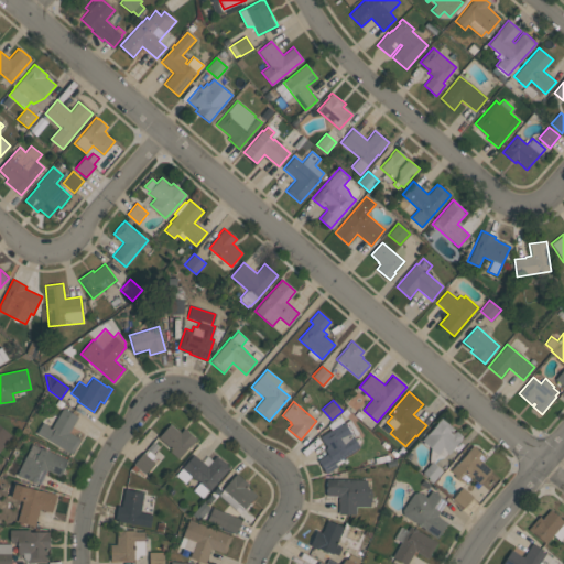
[(36,433),(43,422),(52,427),(63,408),(78,416),(68,433),(80,440),(74,452),(73,452),(72,454),(36,433)]
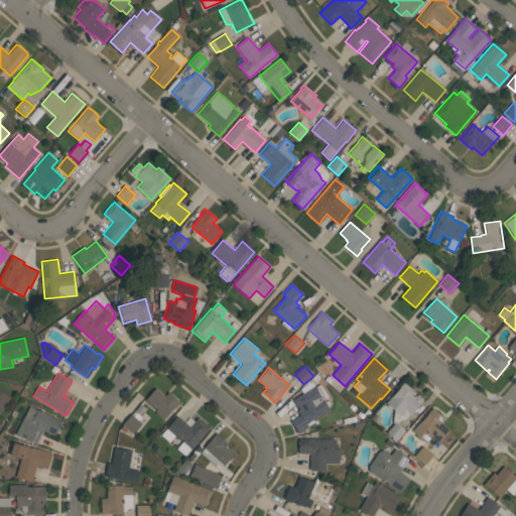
[(292,400),(302,393),(300,389),(311,382),(315,387),(319,384),(328,396),(324,399),(330,408),(313,419),(314,421),(308,425),(308,426),(298,433),(291,421),(299,415),(297,411),(299,409),(292,400)]
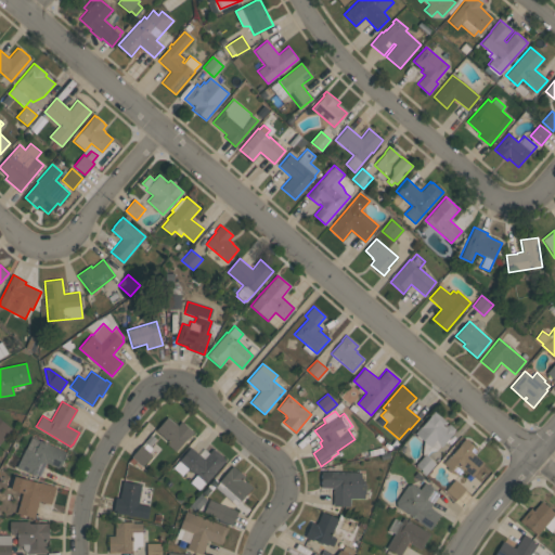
[(424,441),(414,433),(421,426),(430,415),(430,414),(434,411),(448,422),(444,425),(446,425),(450,424),(454,428),(454,433),(441,447),(440,446),(436,450),(431,452),(427,456),(425,454),(424,455),(422,454),(424,441)]
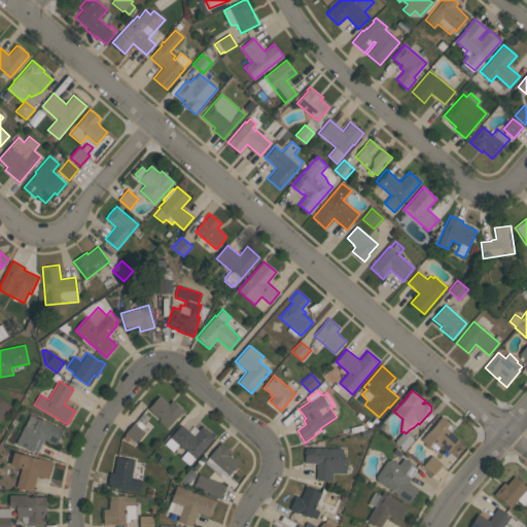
[(148,409),(159,396),(166,401),(169,403),(172,399),(184,410),(178,417),(177,416),(167,428),(159,421),(161,420),(148,409)]
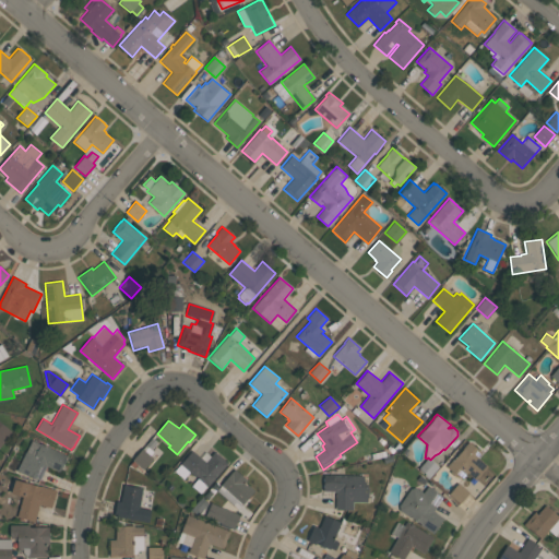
[(0,421),(11,431),(0,442),(0,421)]
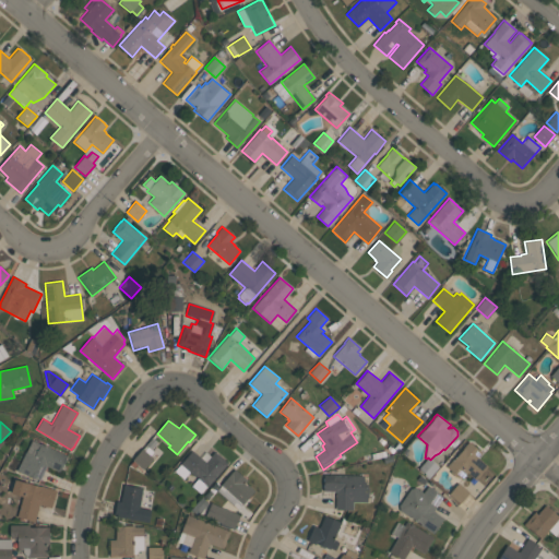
[(39,482),(16,470),(32,440),(39,443),(40,443),(67,456),(59,472),(47,466),(39,482)]
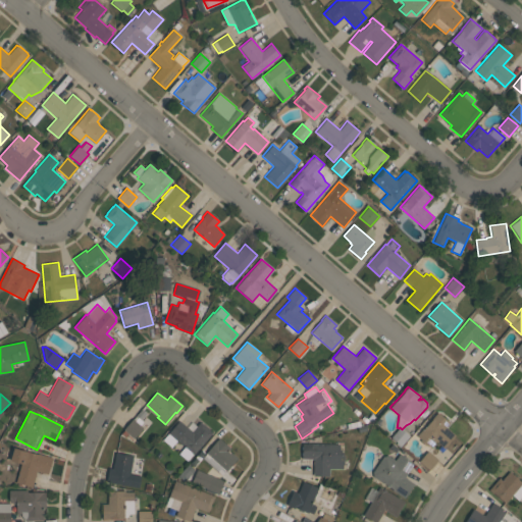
[(417,435),(422,429),(423,429),(433,418),(437,412),(449,422),(446,426),(455,435),(444,448),(436,441),(430,448),(426,444),(425,446),(420,440),(421,439),(417,435)]
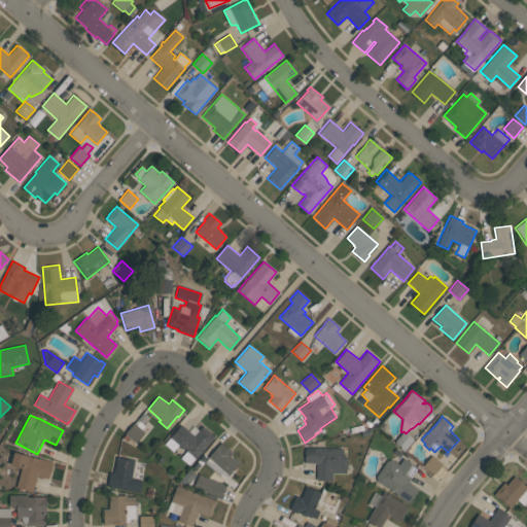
[(135,443),(125,433),(134,423),(144,431),(135,443)]
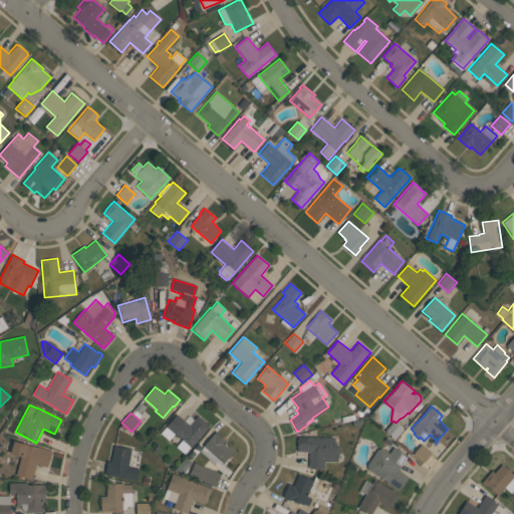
[(209,426),(191,448),(190,447),(184,454),(176,447),(182,440),(175,434),(169,440),(161,433),(177,414),(184,421),(189,416),(194,419),(197,415),(209,426)]
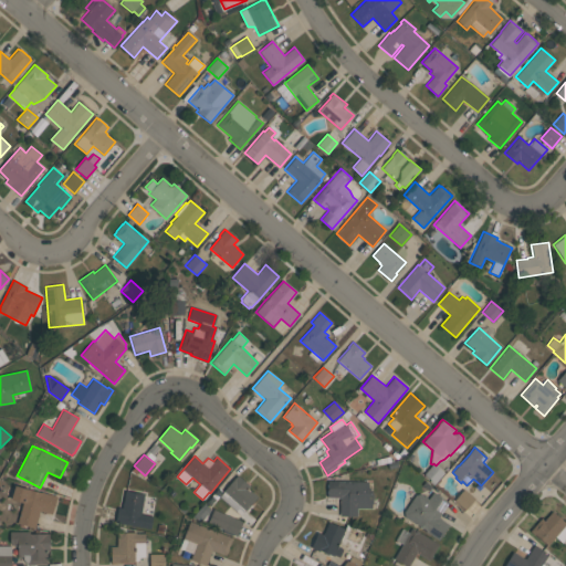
[(432,464),(433,463),(436,465),(444,472),(435,483),(423,474),(432,464)]
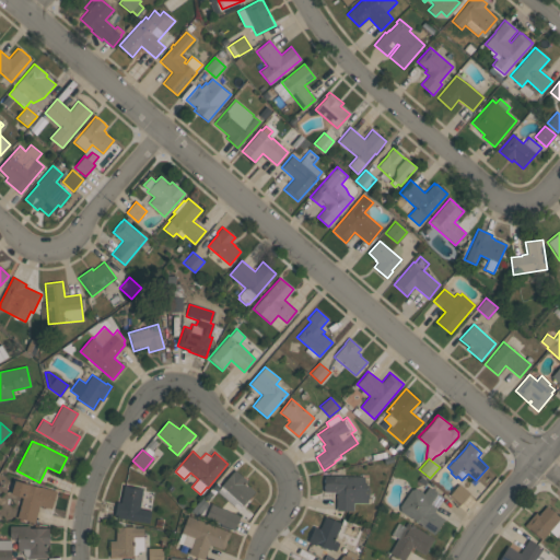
[(255,491),(242,505),(241,505),(237,509),(217,491),(221,487),(220,486),(234,469),(247,481),(245,483),(255,491)]
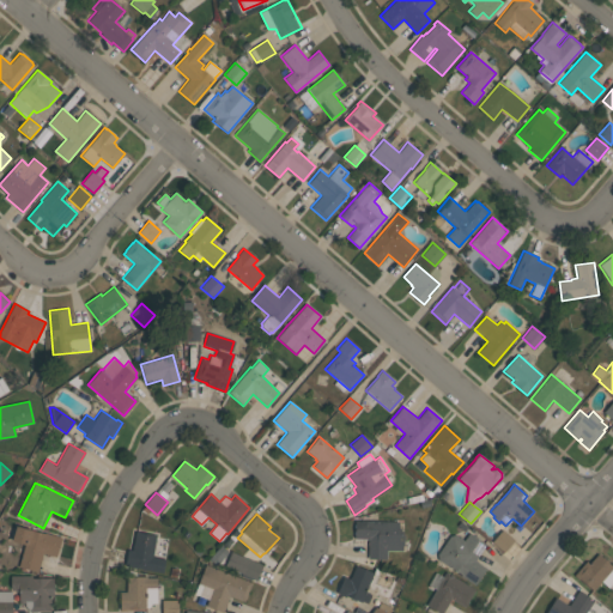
[(402,551),(387,550),(387,558),(368,558),(369,539),(354,538),(354,520),(400,522),(400,530),(402,530),(402,551)]
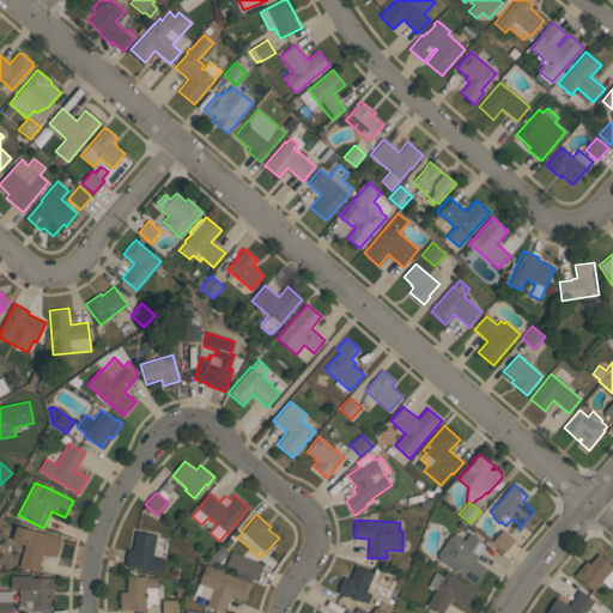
[(18,566),(24,545),(11,541),(16,526),(46,534),(46,533),(61,536),(56,556),(42,552),(37,572),(18,566)]
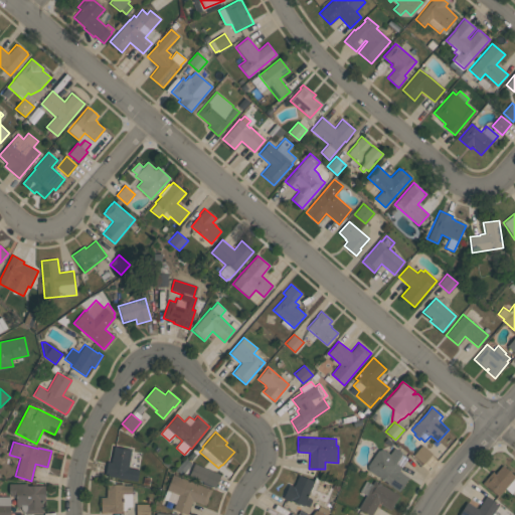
[(423,464),(413,456),(421,445),(432,454),(423,464)]
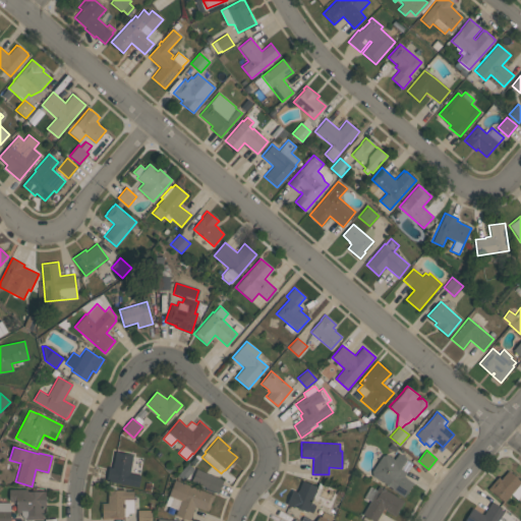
[(129,473),(140,475),(138,486),(106,481),(108,467),(112,468),(115,452),(132,455),(129,473)]
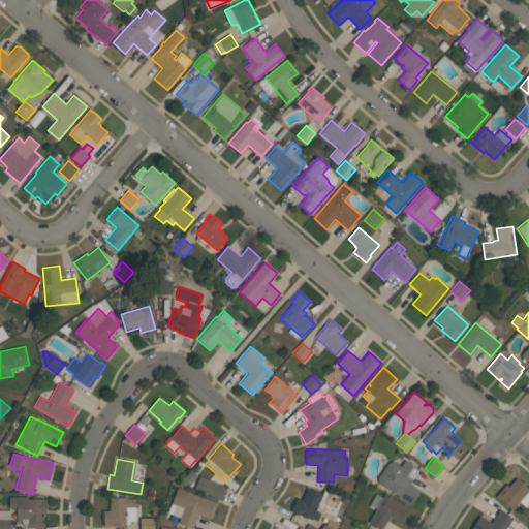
[(410,505),(397,497),(398,495),(378,484),(377,477),(389,463),(393,461),(400,466),(405,460),(419,469),(410,484),(419,490),(410,505)]
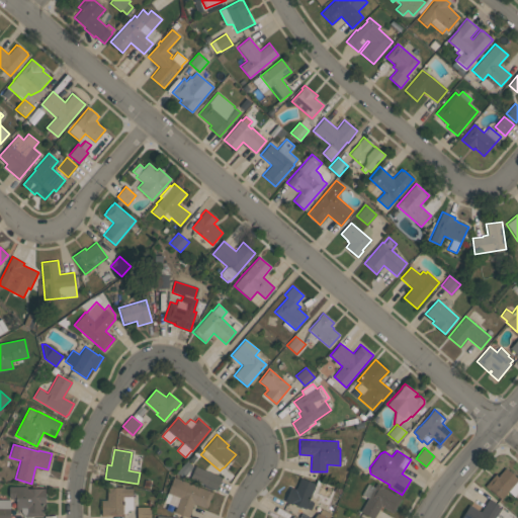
[(190,479),(195,466),(222,478),(217,490),(190,479)]
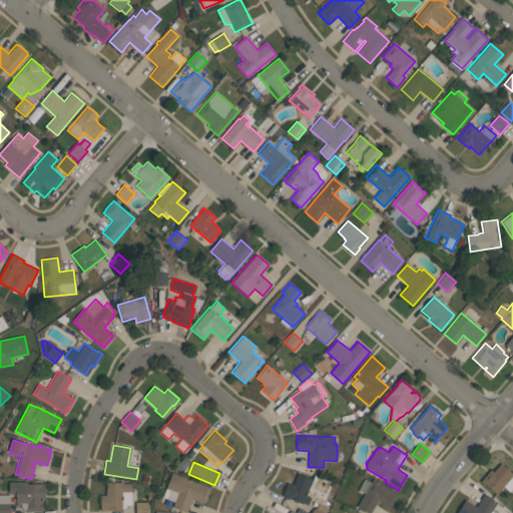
[(480,481),(491,469),(493,471),(500,463),(512,475),(512,476),(512,487),(509,492),(503,487),(496,495),(480,481)]
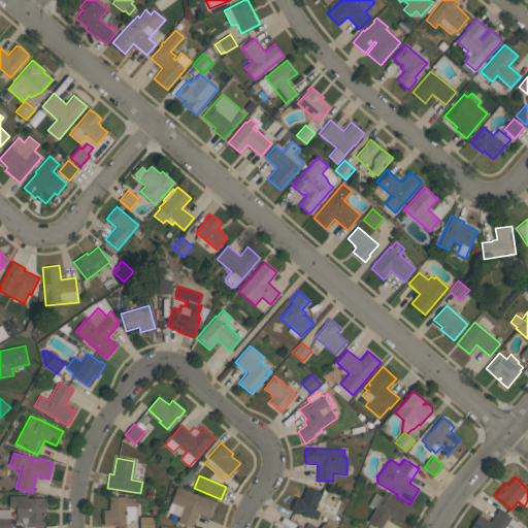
[(197,513),(192,527),(177,522),(179,517),(167,512),(176,486),(217,501),(210,518),(197,513)]
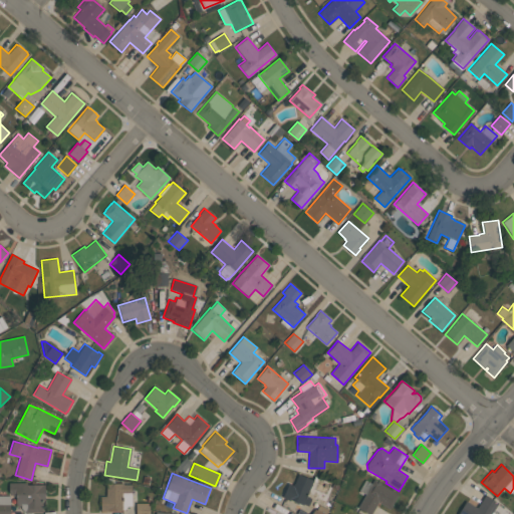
[(282,497),(288,483),(293,485),(294,483),(298,474),(313,480),(306,496),(311,498),(308,506),(303,503),(302,504),(290,499),(289,500),(282,497)]
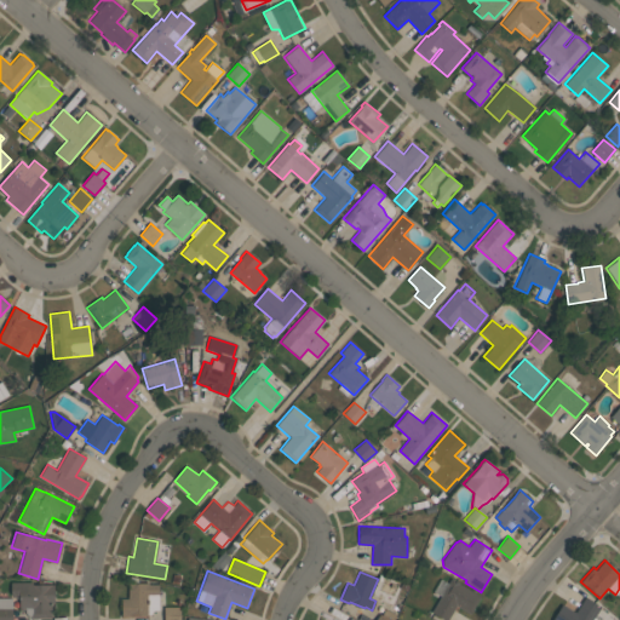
[(445,619),(431,612),(451,579),(481,596),(470,614),(455,606),(447,619),(445,619)]
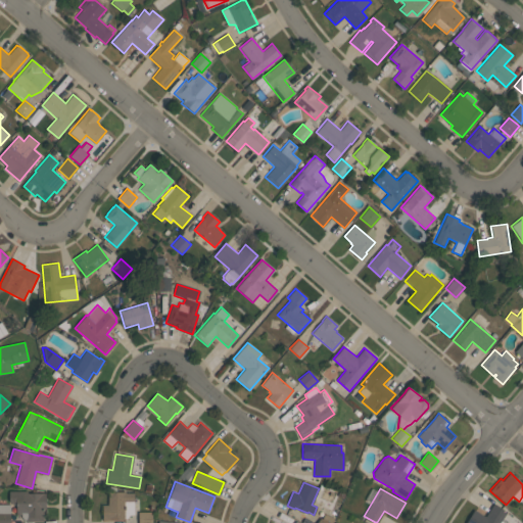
[(45,492),(45,509),(43,509),(43,521),(25,521),(21,516),(20,515),(16,515),(15,505),(12,505),(9,502),(9,490),(28,490),(28,492),(45,492)]
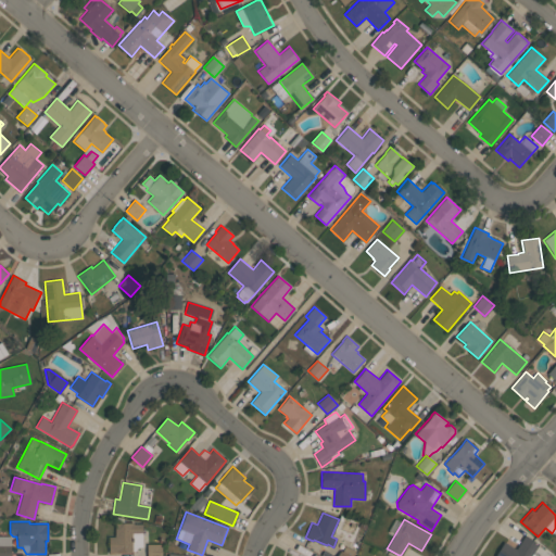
[(110,553),(109,538),(115,536),(114,523),(134,522),(134,523),(142,523),(142,546),(139,546),(133,553),(110,553)]
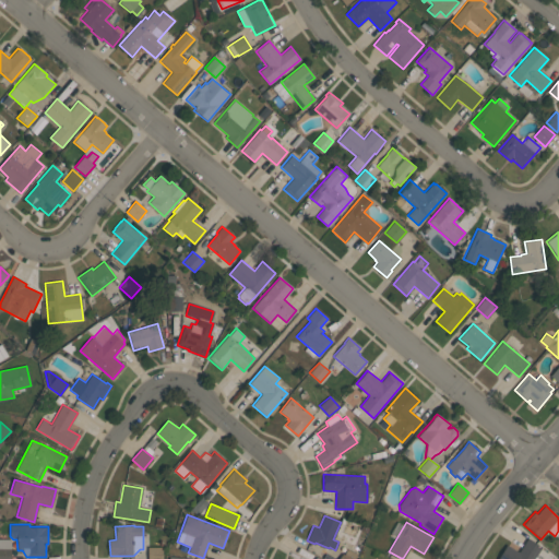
[(0,558),(0,538),(11,538),(11,558),(0,558)]
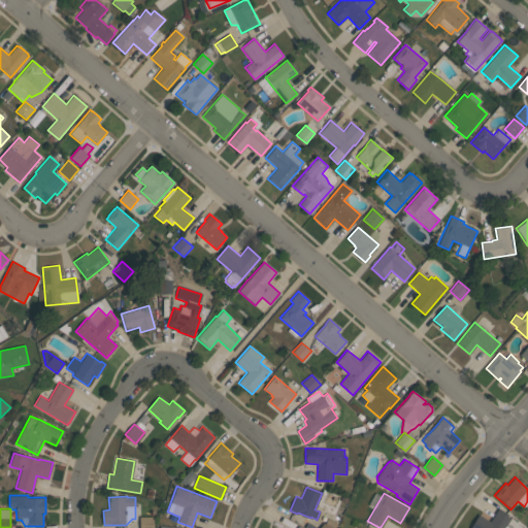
[(469,527),(479,515),(490,522),(498,508),(512,517),(505,526),(508,527),(469,527)]
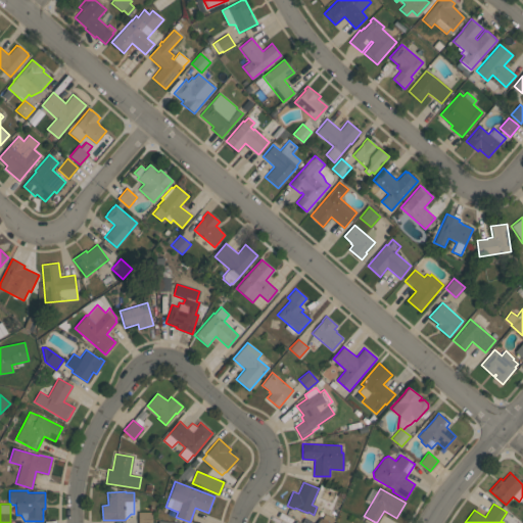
[(138,522),(138,512),(151,512),(151,522),(138,522)]
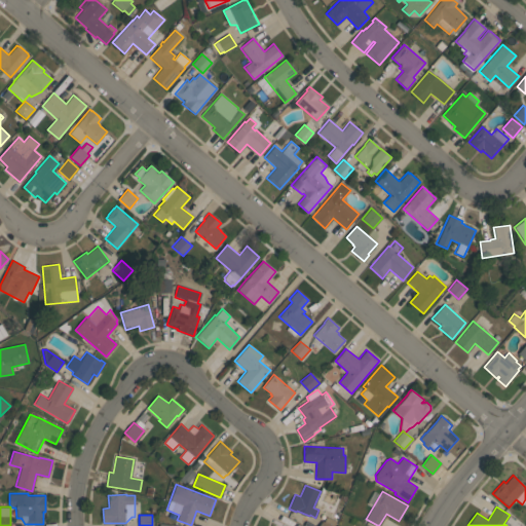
[(318,525),(322,521),(324,522),(327,516),(336,522),(334,525),(318,525)]
